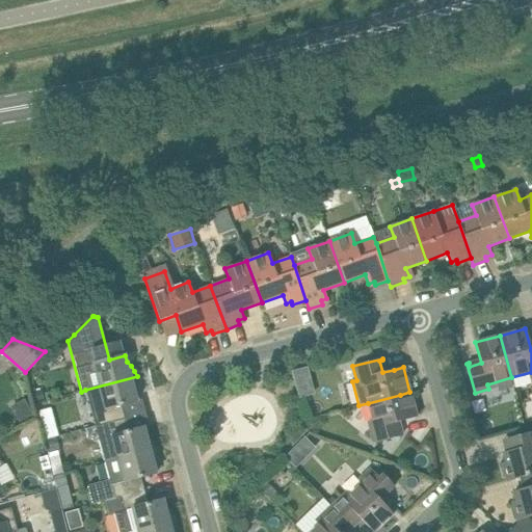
[(137,382),(137,376),(85,390),(96,426),(125,419),(122,405),(137,401),(135,394),(137,388),(137,382)]
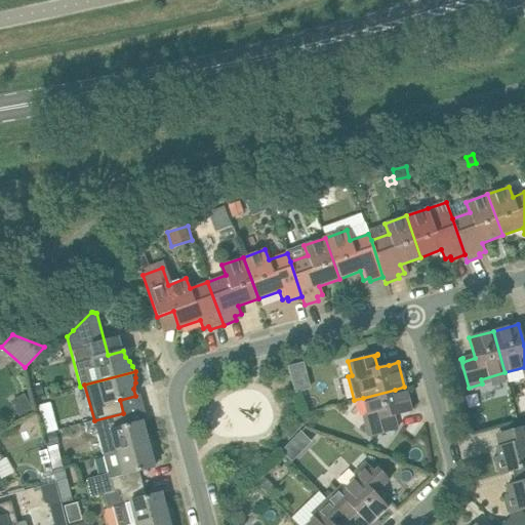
[(395,390),(363,398),(369,421),(364,422),(368,437),(377,435),(397,429),(397,428),(394,429),(390,416),(411,411),(404,387),(395,390)]
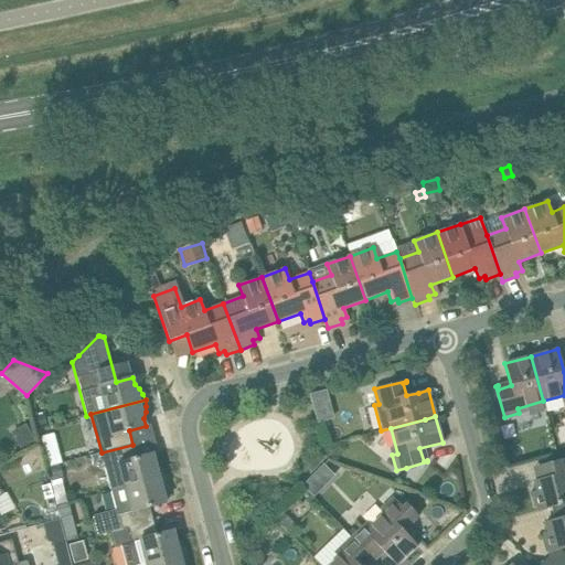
[(153,454),(137,458),(132,445),(102,452),(112,491),(166,477),(163,470),(160,466),(155,461),(153,454)]
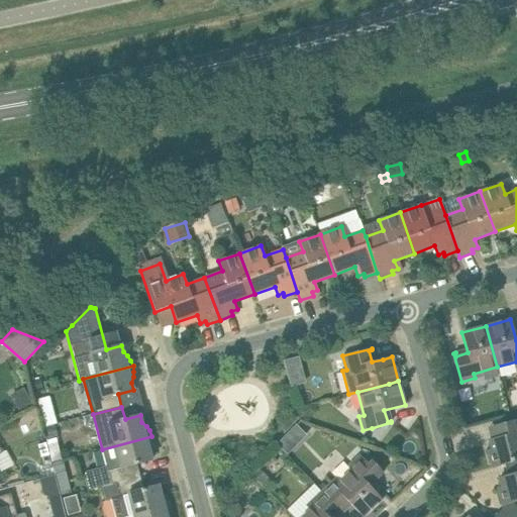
[(54,412),(41,416),(44,427),(57,424),(54,412)]
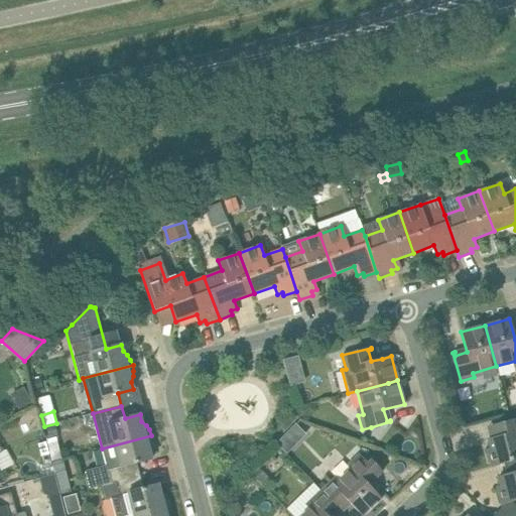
[(492,467),(503,464),(515,460),(515,419),(493,425),(496,437),(488,439),(491,448),(487,449),(492,467)]
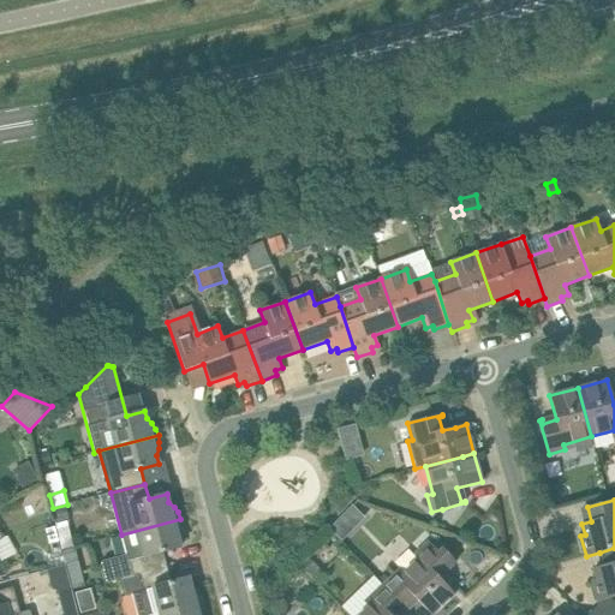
[(65,507),(53,509),(57,525),(58,525),(69,523),(65,507)]
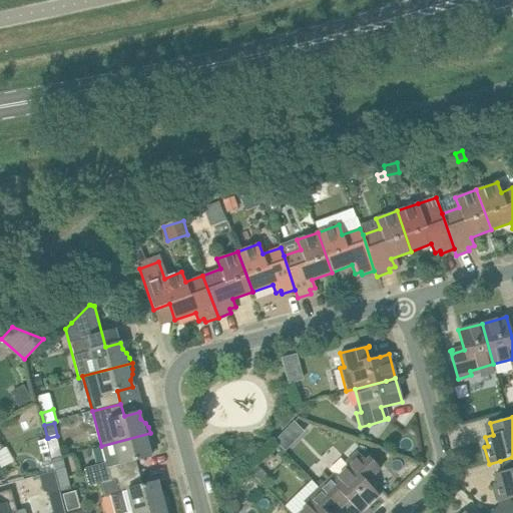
[(105,463),(84,469),(83,471),(87,487),(101,483),(139,473),(135,460),(150,456),(148,449),(150,444),(151,439),(150,433),(101,446),(105,463)]
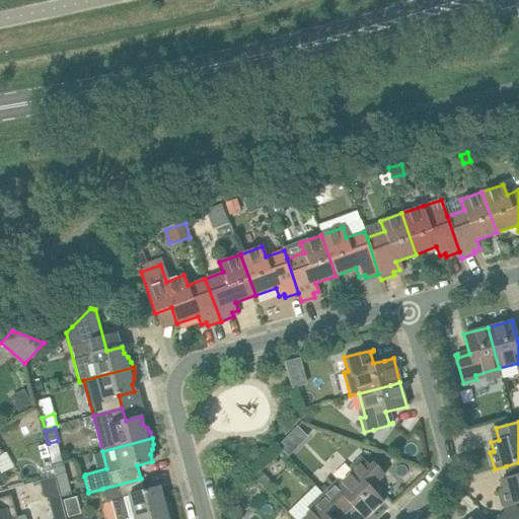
[(285,439),(278,446),(288,455),(294,448),(285,439)]
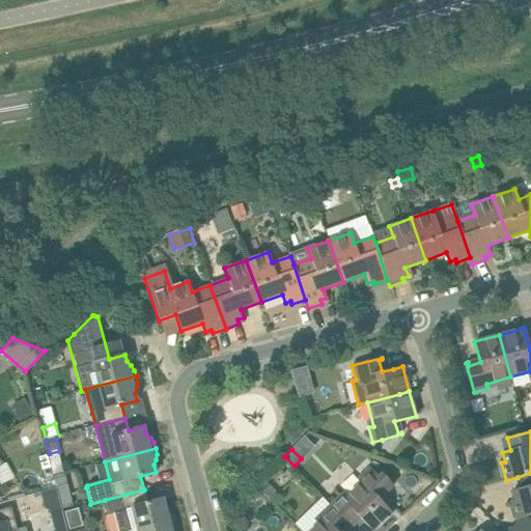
[(530,473),(518,477),(521,488),(512,491),(515,500),(511,501),(516,519),(526,516),(530,514),(530,473)]
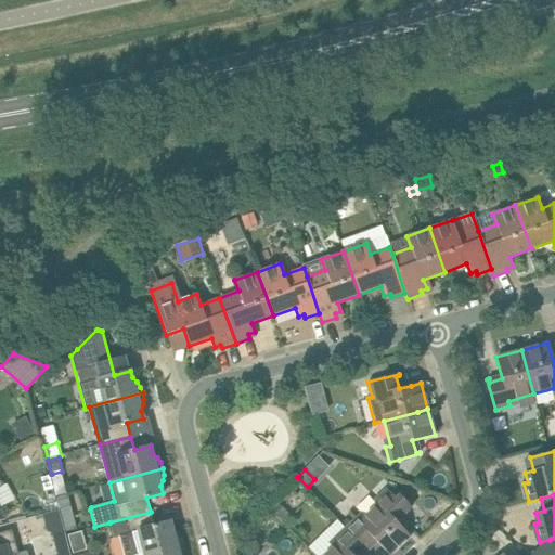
[(67,495),(57,498),(63,518),(65,517),(69,532),(77,530),(67,495)]
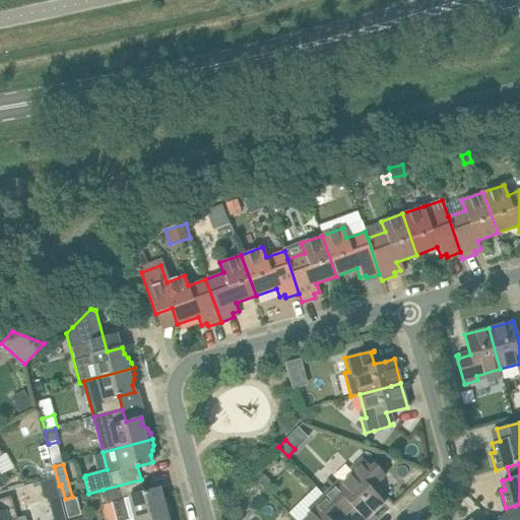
[(261,471),(255,476),(267,490),(273,484),(261,471)]
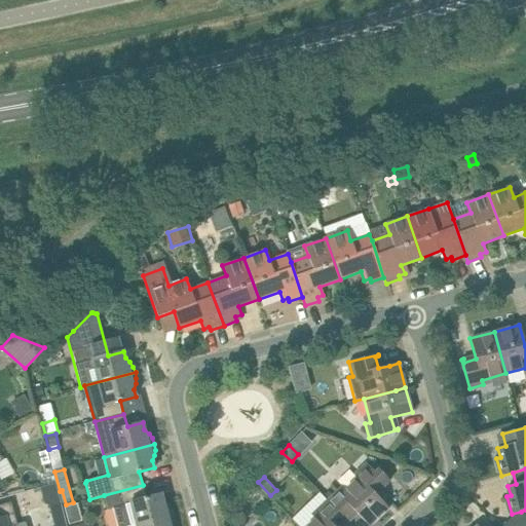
[(359,477),(340,494),(337,491),(327,500),(345,520),(354,511),(369,525),(388,508),(375,494),(378,492),(368,482),(366,485),(359,477)]
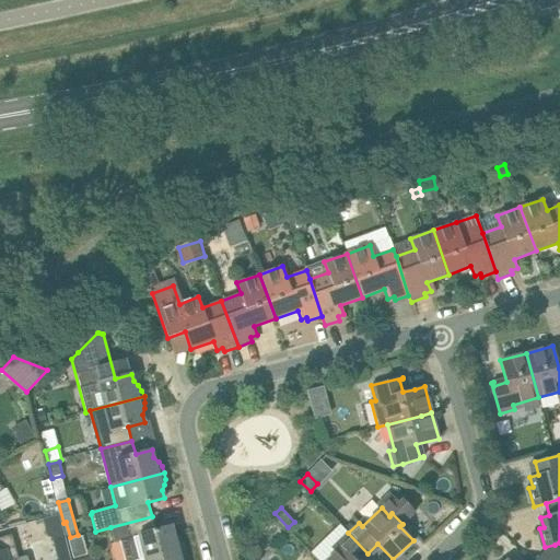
[(54,538),(59,559),(70,559),(59,516),(44,520),(49,537),(54,538)]
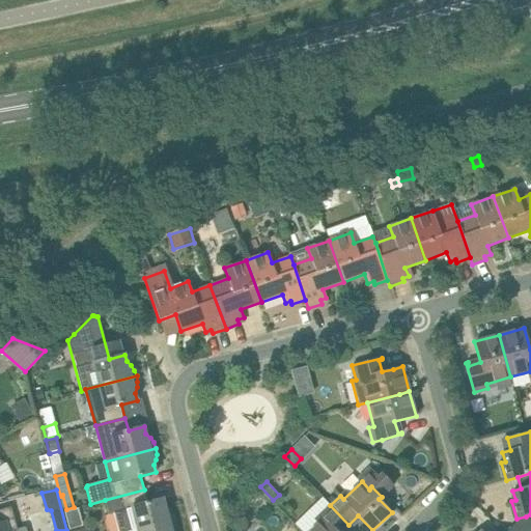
[(105,500),(108,515),(113,513),(117,530),(132,530),(175,520),(172,514),(169,509),(165,505),(163,499),(147,503),(144,490),(105,500)]
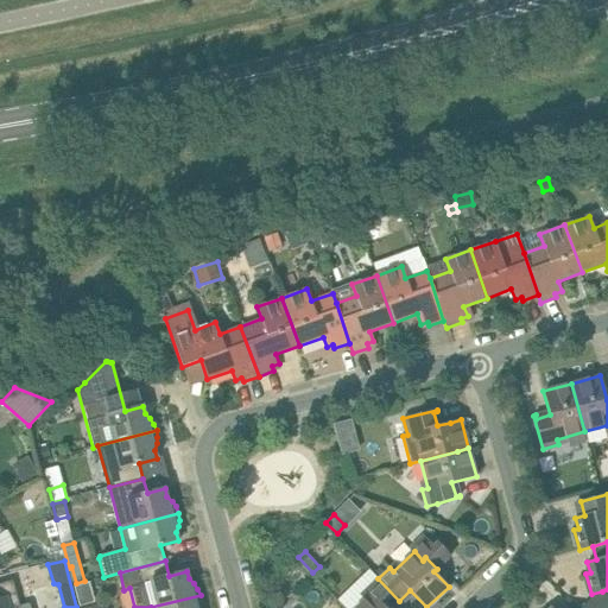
[(366,590),(371,594),(355,607),(391,607),(399,601),(378,578),(366,590)]
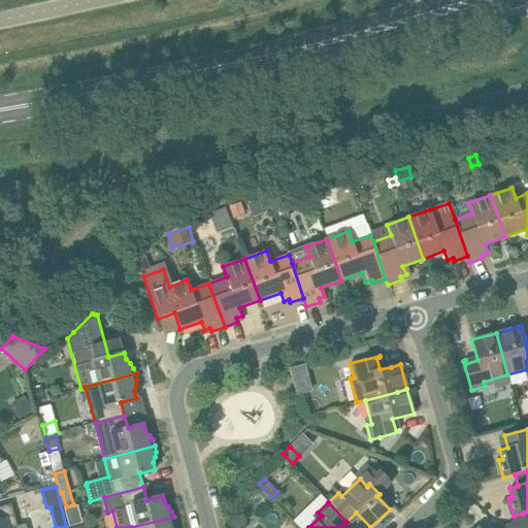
[(0,527),(26,527),(25,525),(17,527),(11,504),(0,506),(0,527)]
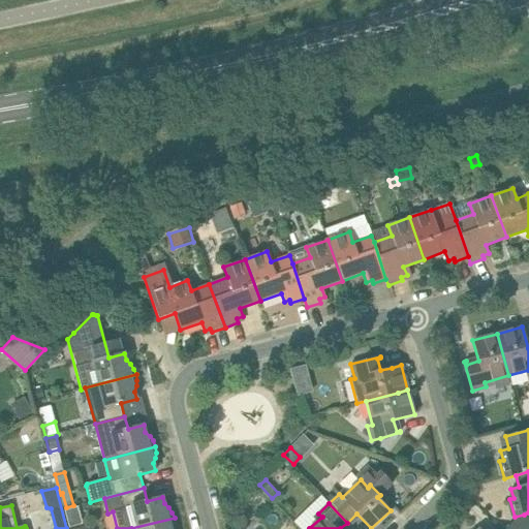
[(174,528),(175,524),(175,518),(131,528),(174,528)]
